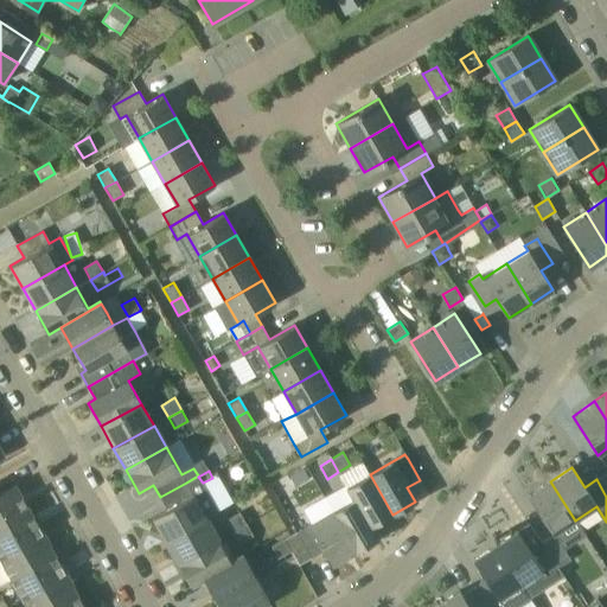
[(294,472),(292,487),(307,489),(310,473),(294,472)]
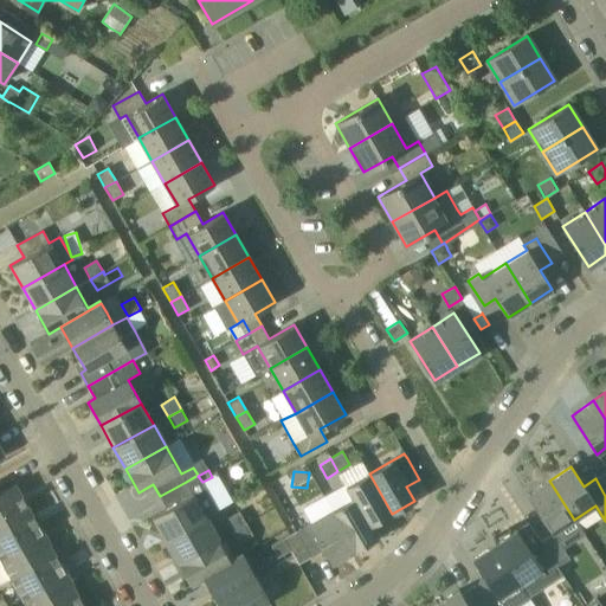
[(605,471),(595,478),(605,496),(605,471)]
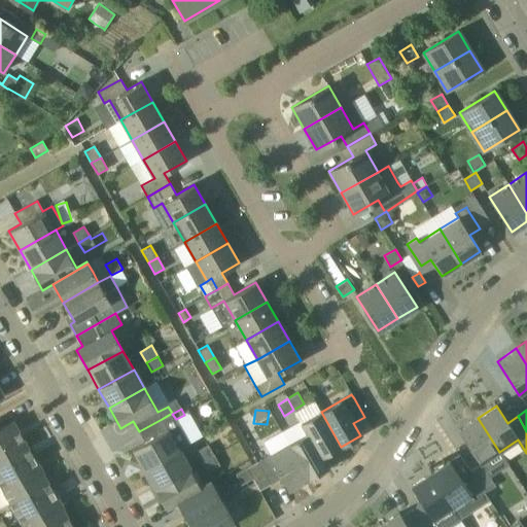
[(321,457),(341,447),(321,412),(302,422),(321,457)]
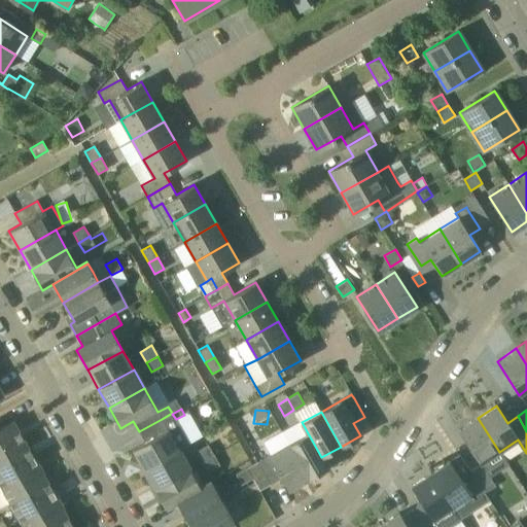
[(144,469),(180,449),(189,444),(176,419),(172,414),(172,413),(162,419),(139,431),(145,443),(133,450),(144,469)]
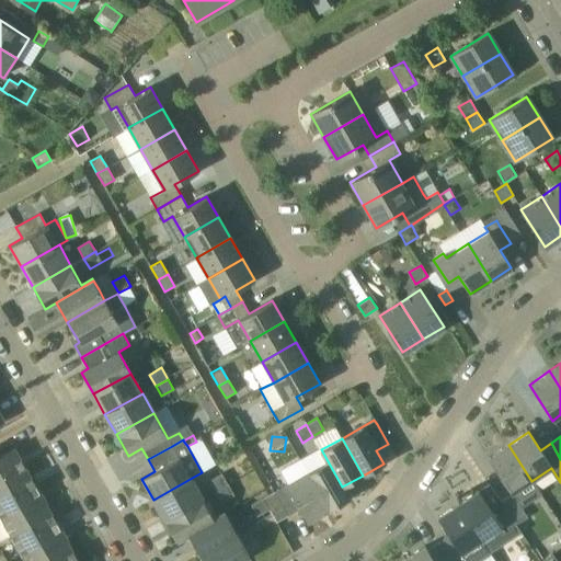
[(511,494),(531,481),(508,445),(488,458),(511,494)]
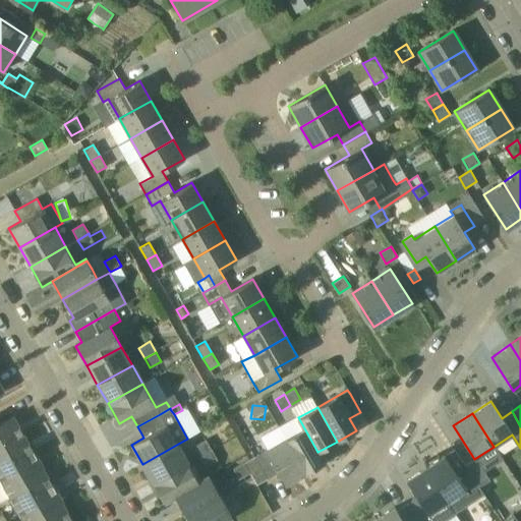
[(0,436),(4,444),(23,433),(13,416),(0,422),(0,436)]
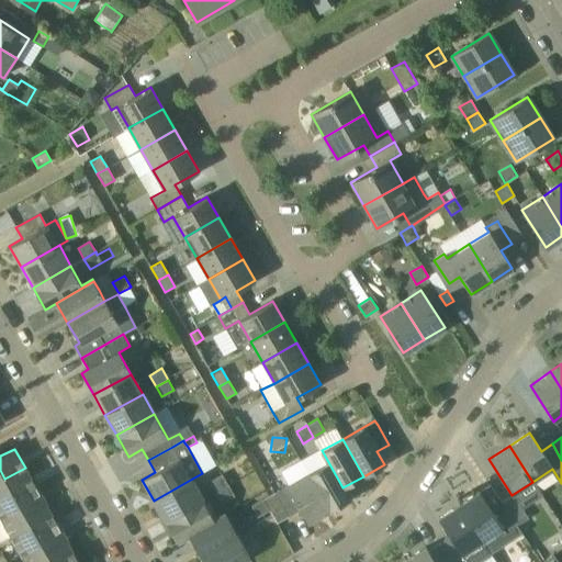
[(343,487),(322,450),(319,451),(325,461),(306,472),(327,512),(349,498),(343,487)]
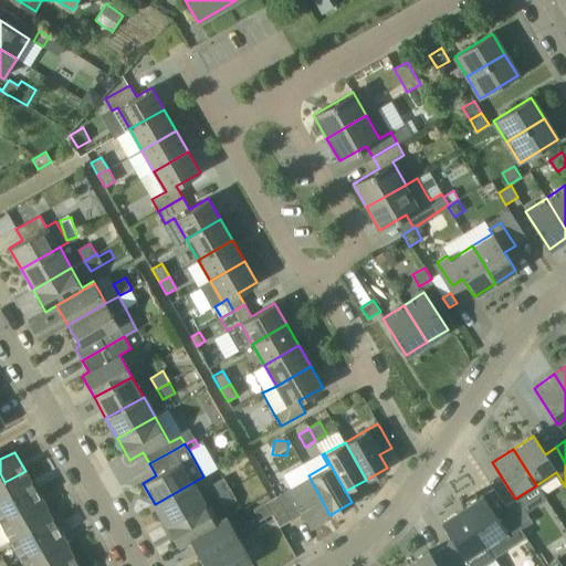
[(16,501),(35,490),(25,471),(4,482),(0,473),(0,496),(10,492),(16,501)]
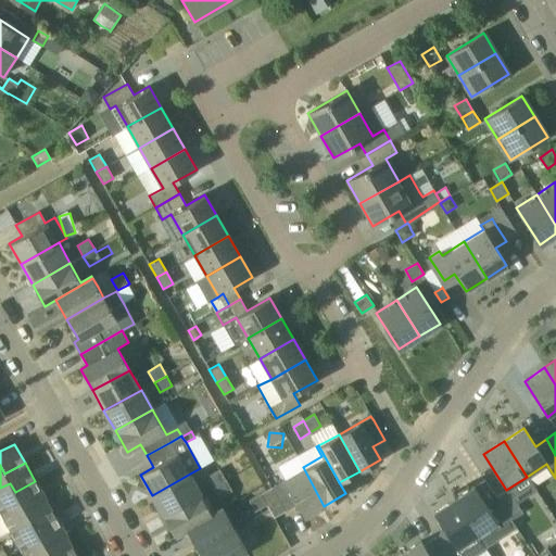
[(286,510),(297,505),(304,517),(324,506),(303,467),(282,479),(285,481),(273,488),(286,510)]
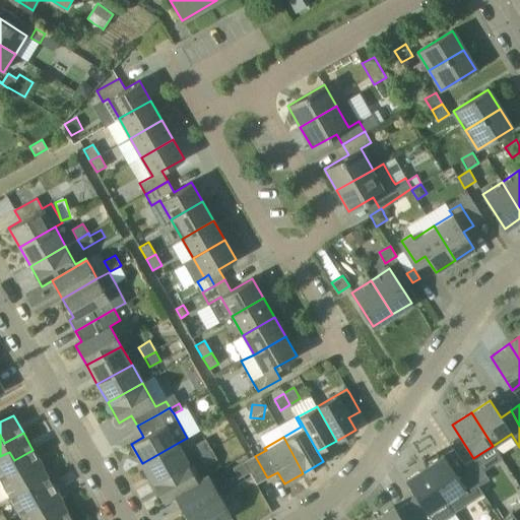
[(205,439),(194,445),(200,455),(211,449),(205,439)]
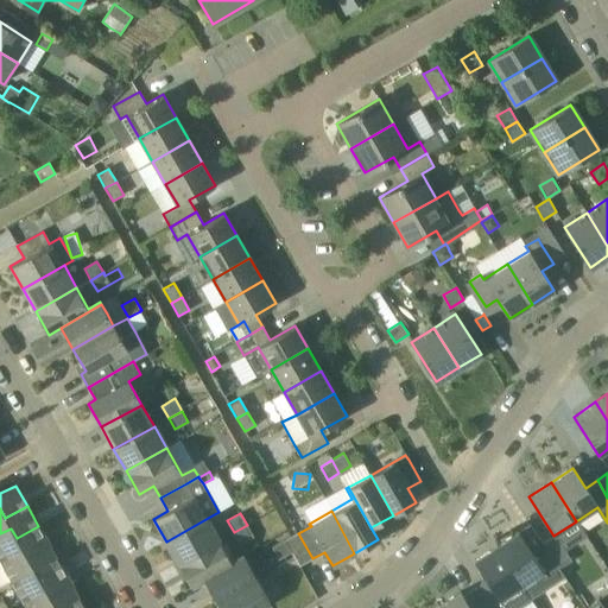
[(178,564),(220,540),(208,518),(166,542),(178,564)]
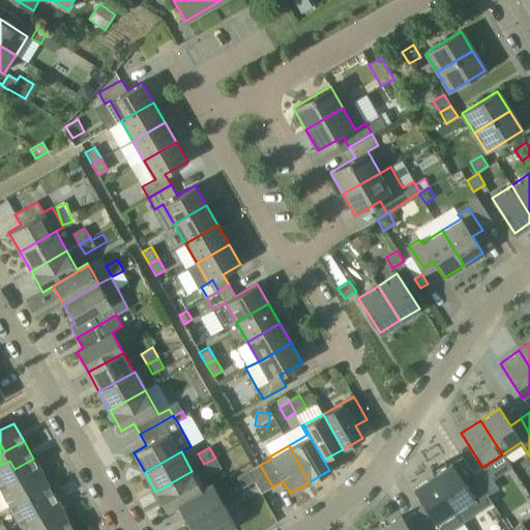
[(474,474),(463,457),(433,476),(454,510),(463,523),(464,523),(461,519),(480,506),(477,502),(487,496),(473,474),(474,474)]
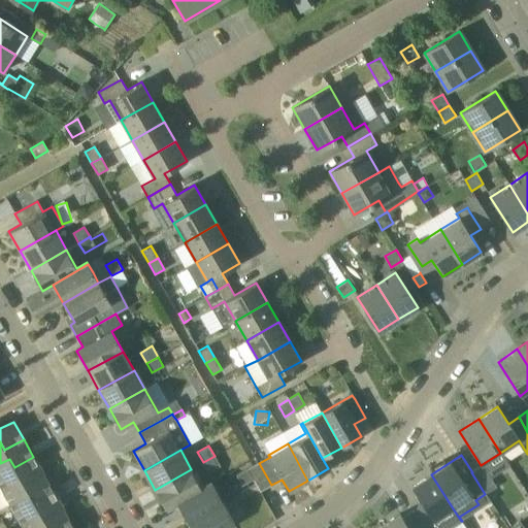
[(220,466),(215,456),(203,462),(209,472),(210,471),(220,466)]
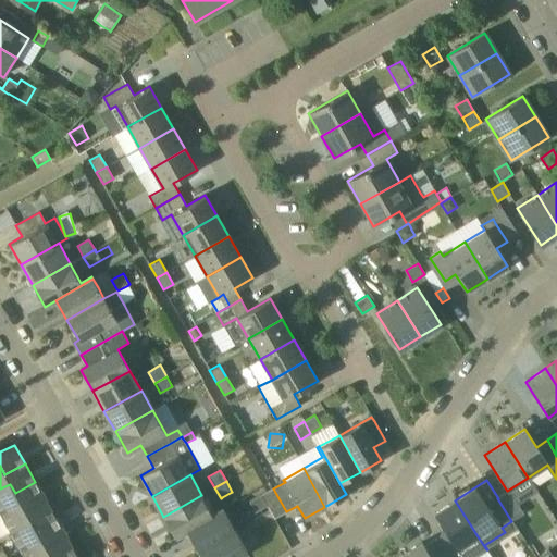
[(25,511),(45,500),(35,482),(15,493),(10,484),(0,489),(0,512),(21,502),(25,511)]
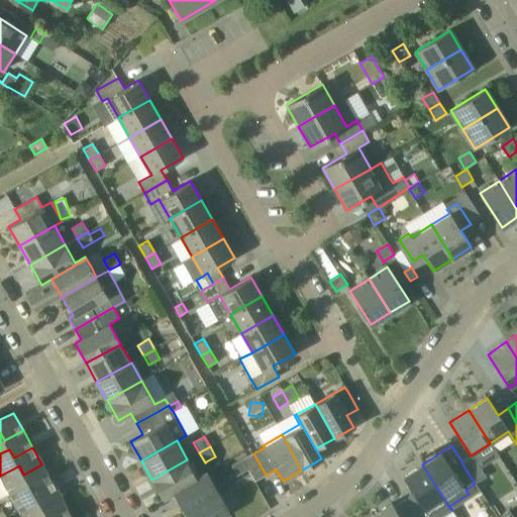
[(243,459),(248,469),(247,469),(254,481),(266,475),(253,453),(243,459)]
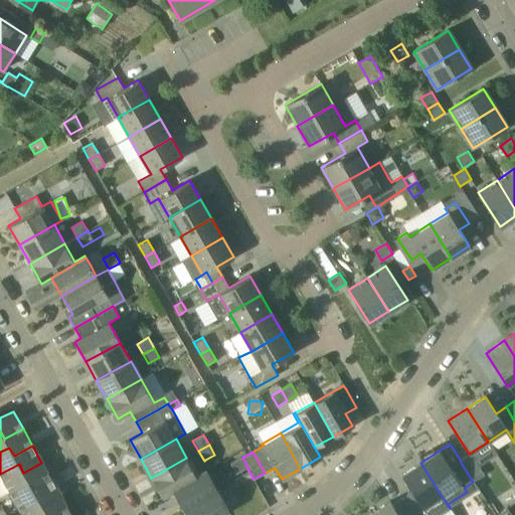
[(470,454),(461,461),(460,461),(473,482),(484,475),(470,454)]
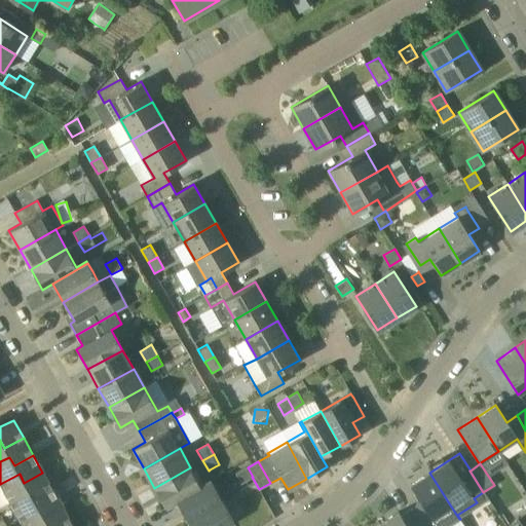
[(201,486),(190,467),(154,488),(165,508),(177,501),(212,482),(211,481),(201,486)]
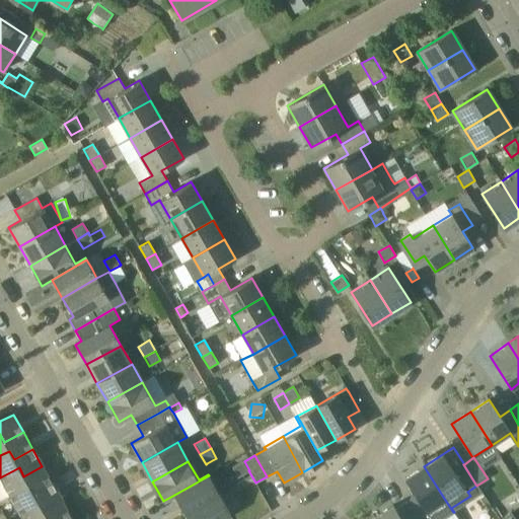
[(248,470),(249,470),(244,461),(232,467),(237,476),(248,470)]
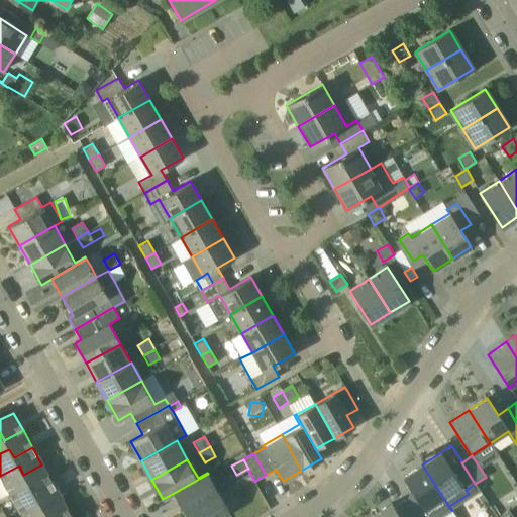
[(19,466),(0,476),(0,477),(9,494),(28,483),(33,492),(52,481),(41,464),(23,475),(19,466)]
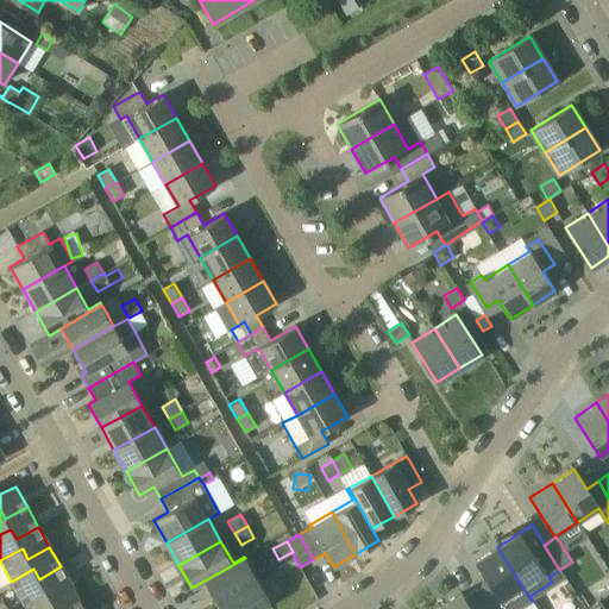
[(504,608),(501,608),(520,608),(532,601),(522,586),(497,547),(475,562),(500,601),(504,608)]
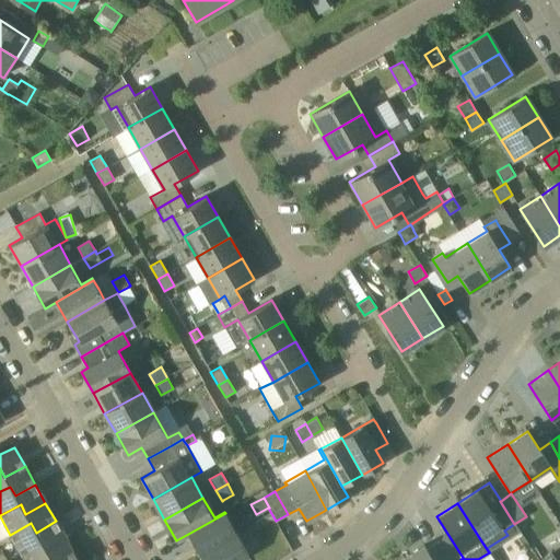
[(199,555),(236,534),(225,513),(188,534),(199,555)]
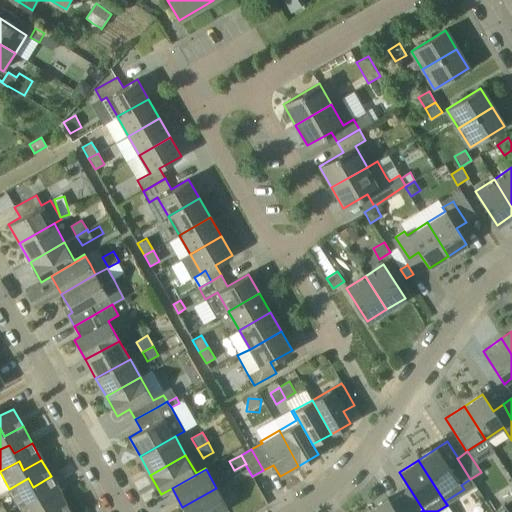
[(42,503),(60,493),(51,476),(33,487),(28,478),(9,489),(19,505),(38,495),(42,503)]
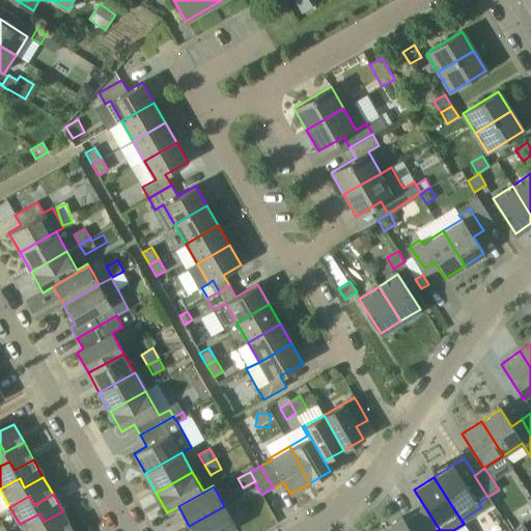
[(225,530),(235,525),(225,507),(224,506),(189,526),(192,530),(225,530)]
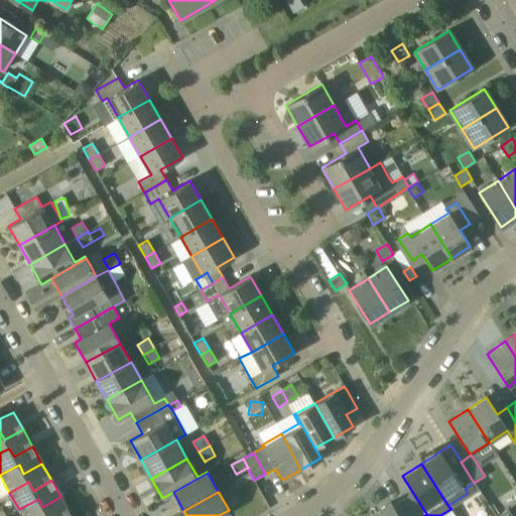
[(47,515),(67,515),(71,514),(60,497),(42,507),(38,499),(19,509),(22,515),(46,515),(47,515)]
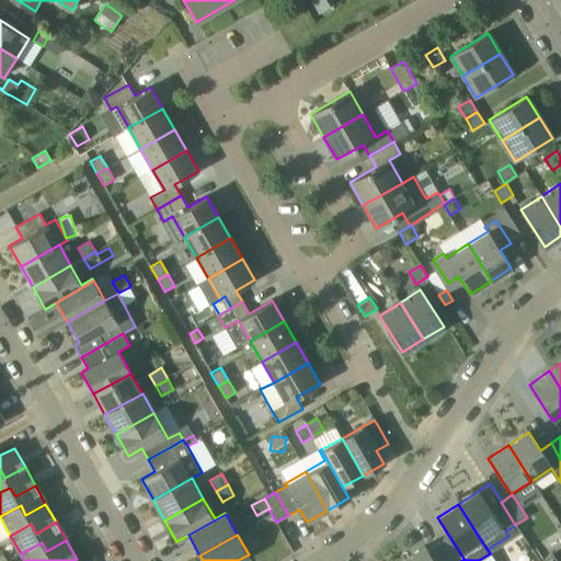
[(434,560),(424,546),(404,560),(434,560)]
